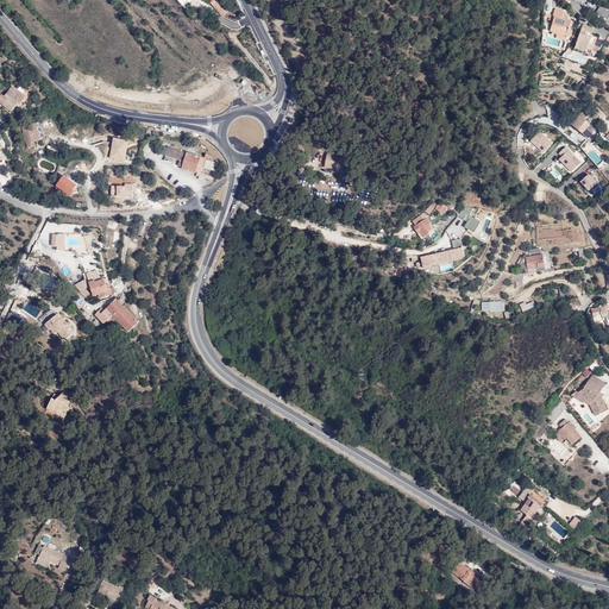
[(557,29),(566,32),(571,33),(573,29),(571,27),(571,29),(567,27),(572,18),(563,14),(565,7),(556,4),(553,11),(556,11),(550,26),(557,29)]
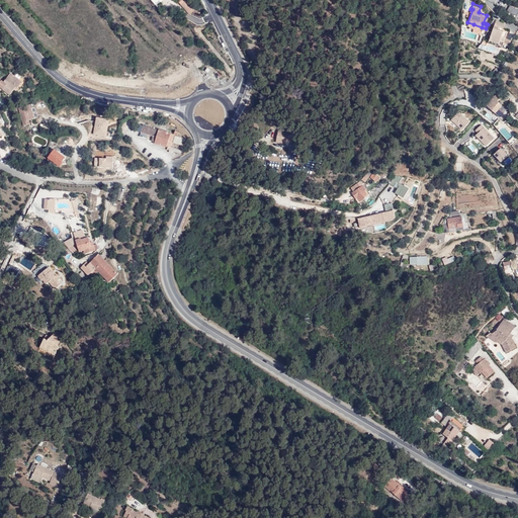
[(186,6),(185,4),(180,7),(186,15),(190,12),(186,6)]
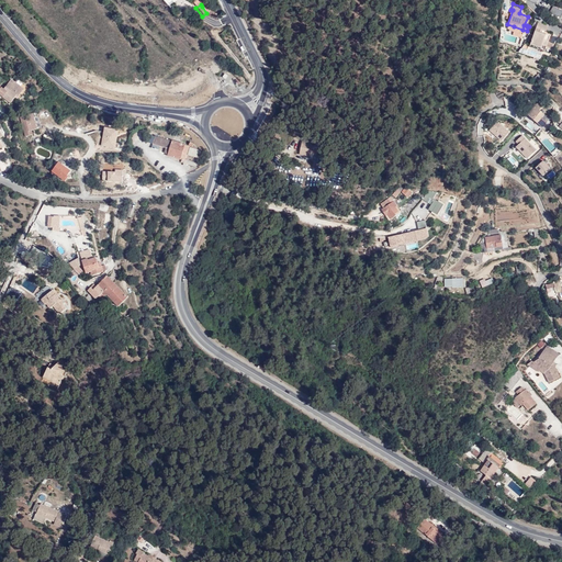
[(550,13),(561,17),(561,13),(561,9),(552,6),(550,13)]
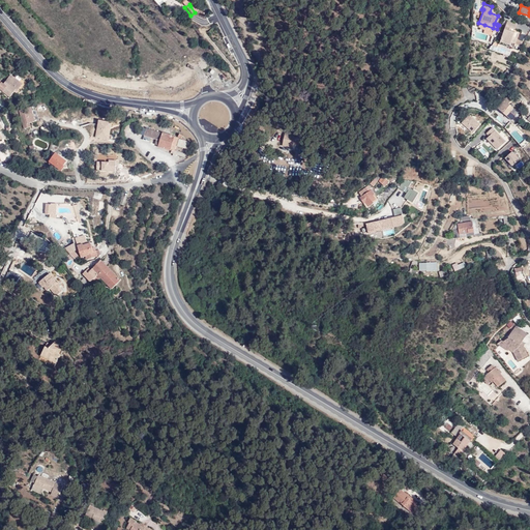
[(194,21),(206,39),(211,36),(199,18),(194,21)]
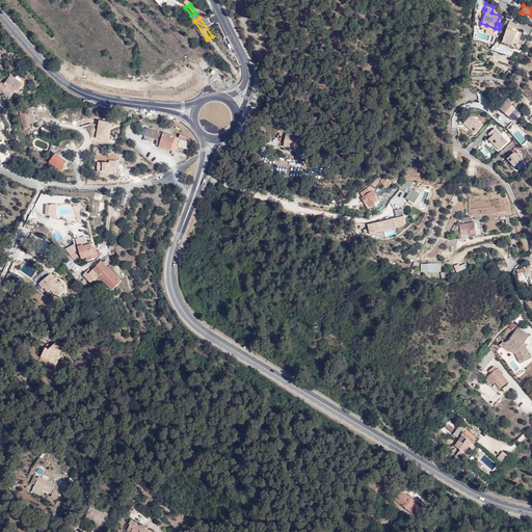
[(519,24),(509,20),(500,42),(509,47),(510,45),(513,47),(515,42),(522,45),(524,41),(517,37),(520,33),(510,28),(511,26),(516,28),(519,24)]
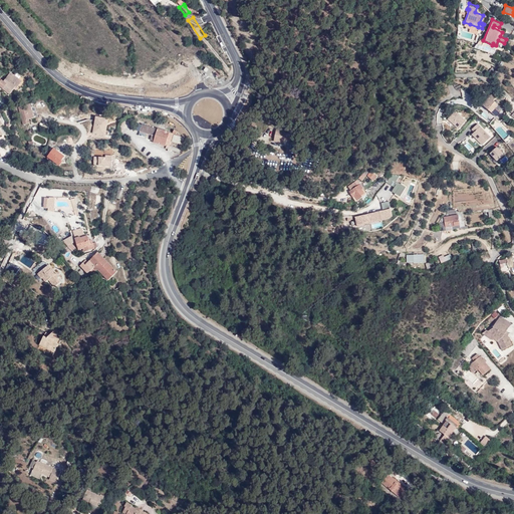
[(0,95),(7,101),(9,100),(14,93),(15,94),(19,88),(12,82),(9,79),(1,88),(0,87),(0,95)]
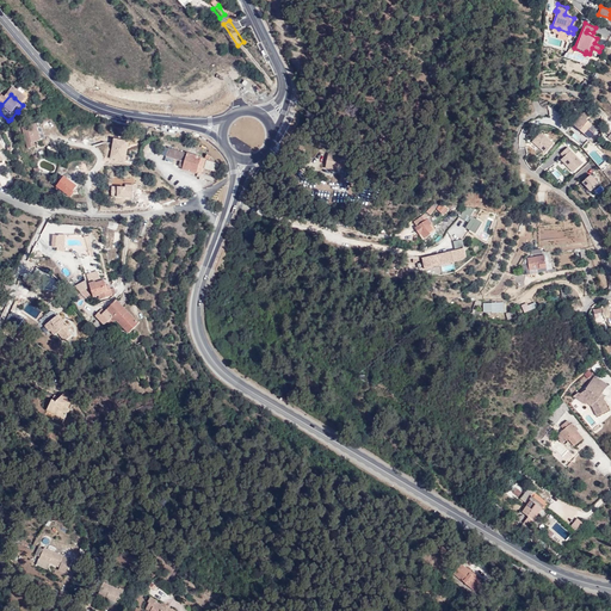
[(14,98),(23,105),(25,106),(29,103),(17,94),(14,98)]
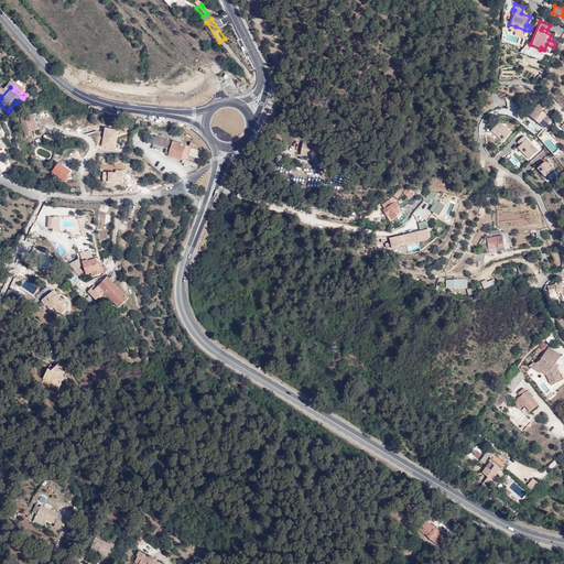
[(516,105),(511,109),(518,115),(522,108),(516,105)]
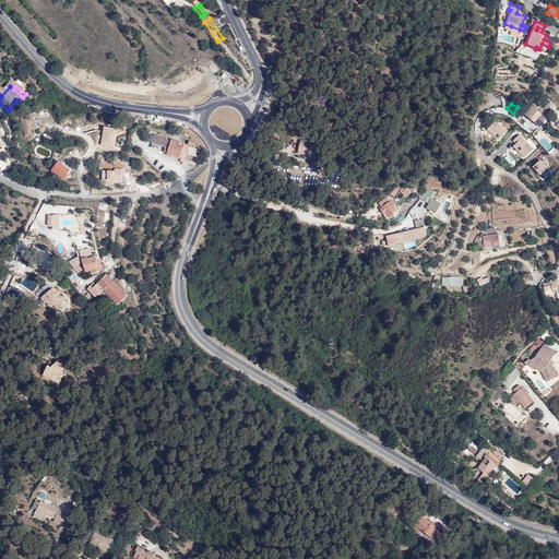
[(537,111),(532,107),(521,119),(536,132),(540,127),(535,121),(538,118),(534,116),(537,111)]
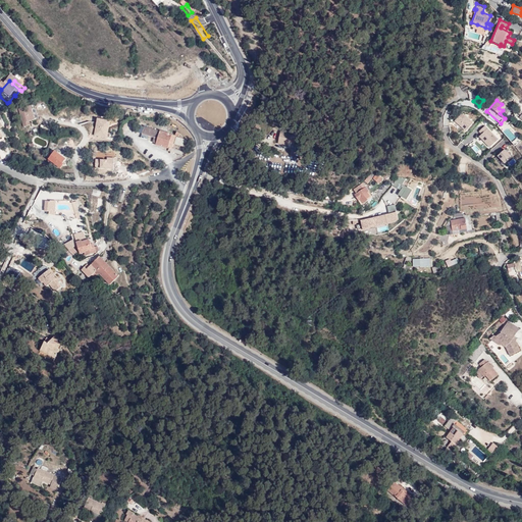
[(36,125),(31,111),(28,114),(32,127),(36,125)]
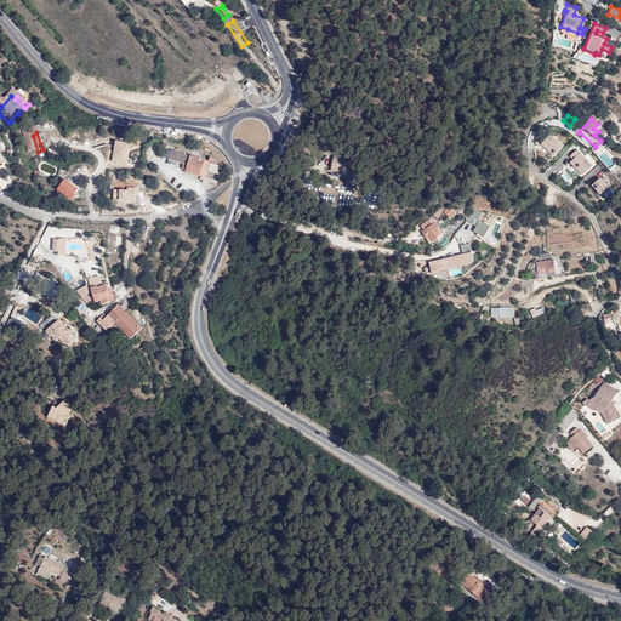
[(554,157),(564,146),(550,134),(540,144),(554,157)]
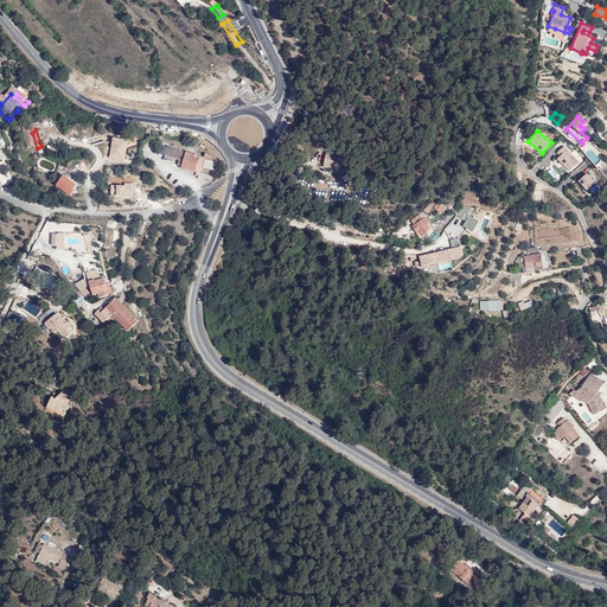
[(32,133),(31,132),(19,136),(21,144),(32,133)]
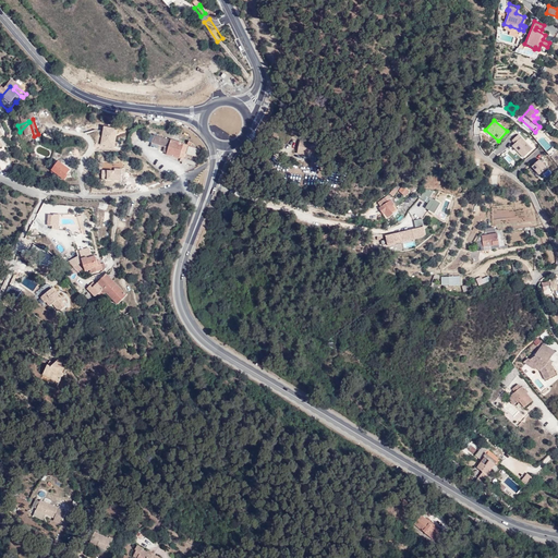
[(34,136),(29,122),(20,132),(23,145),(31,143),(28,137),(34,136)]
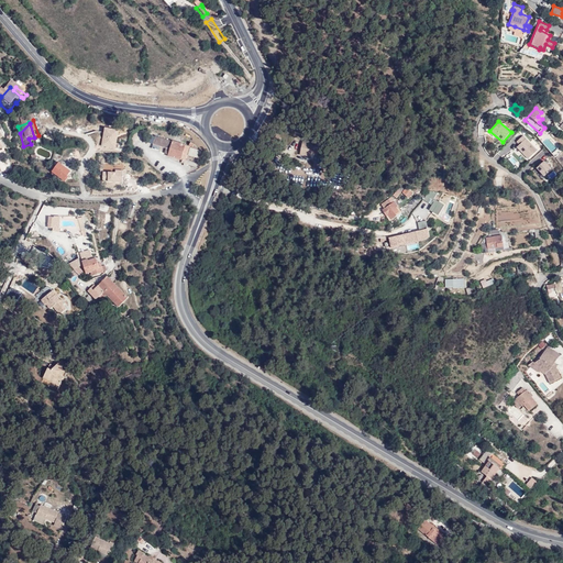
[(114,146),(118,129),(105,127),(101,144),(114,146)]
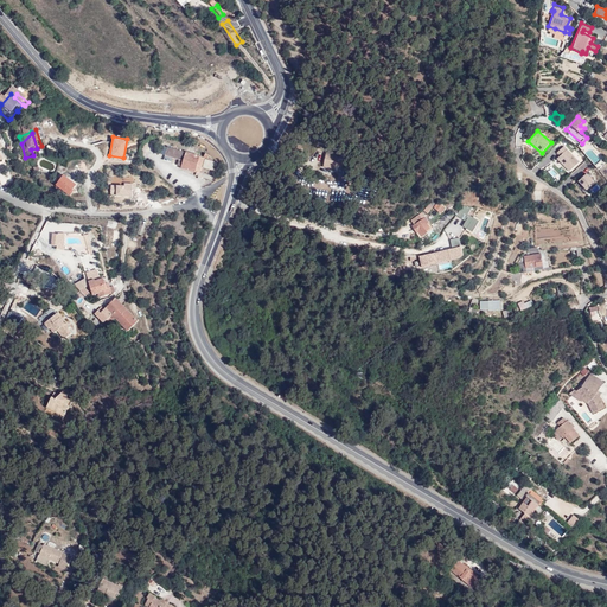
[(554,153),(568,171),(579,163),(566,145),(554,153)]
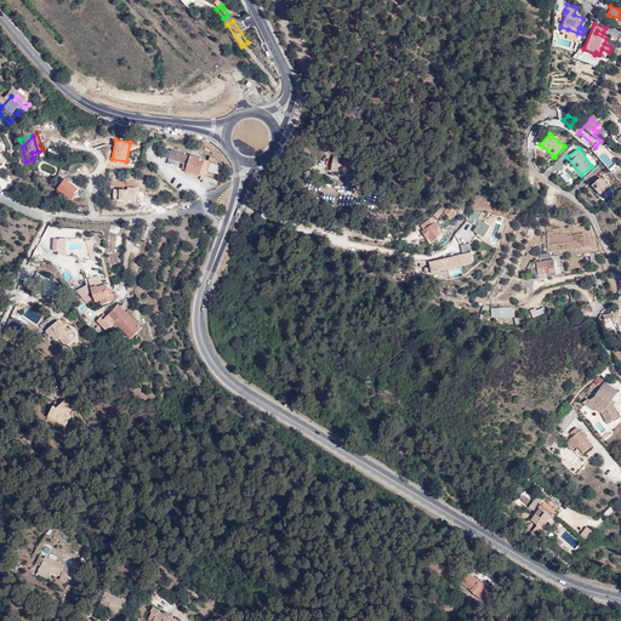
[(608,169),(614,164),(602,148),(596,153),(608,169)]
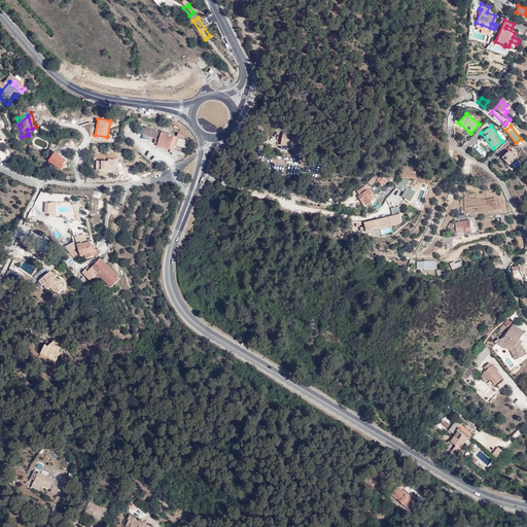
[(154,149),(159,150),(157,151),(176,157),(178,150),(180,143),(162,137),(148,133),(145,141),(155,144),(154,149)]
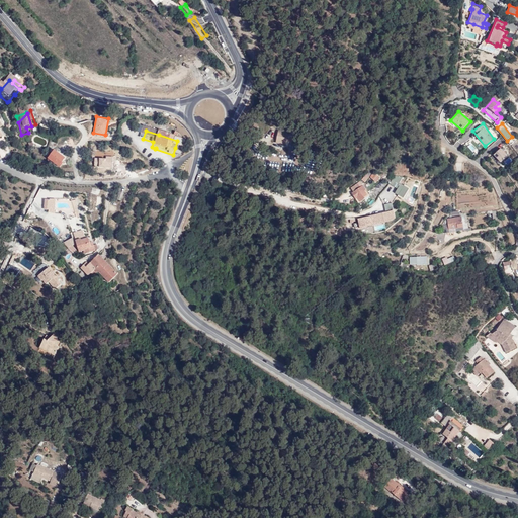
[(297,139),(298,135),(287,131),(283,144),(292,147),(293,144),(298,145),(300,140),(297,139)]
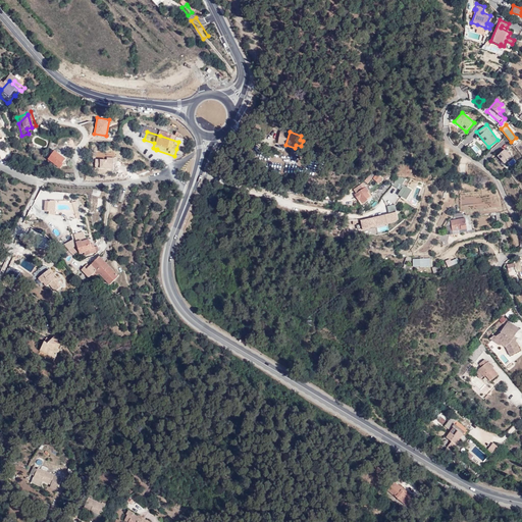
[(505,162),(512,155),(505,148),(498,154),(505,162)]
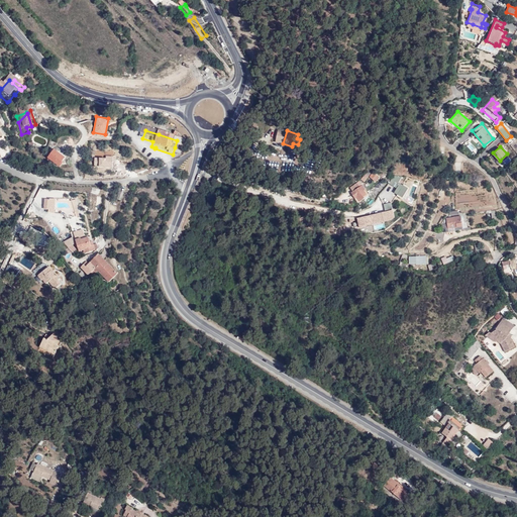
[(66,165),(54,157),(46,165),(60,175),(63,170),(63,169),(66,165)]
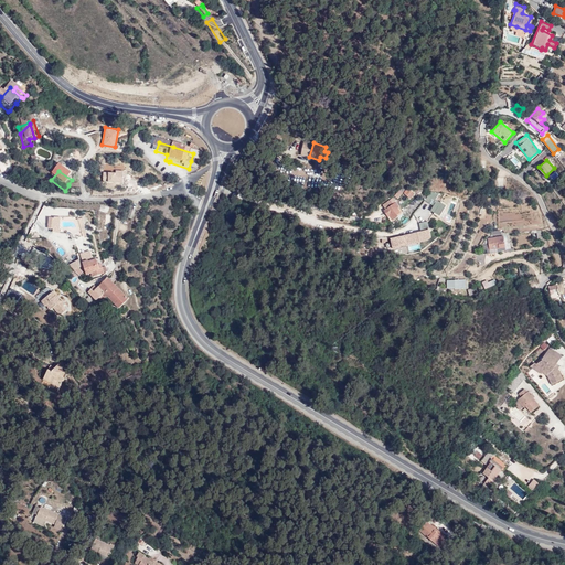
[(432,211),(441,214),(446,203),(436,200),(432,211)]
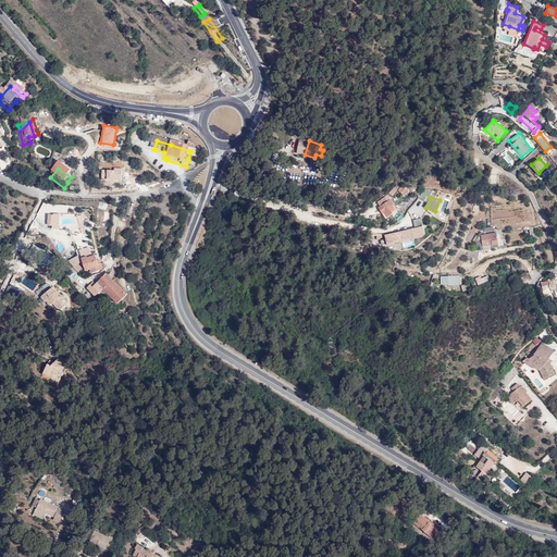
[(390,207),(393,211),(400,206),(397,201),(390,207)]
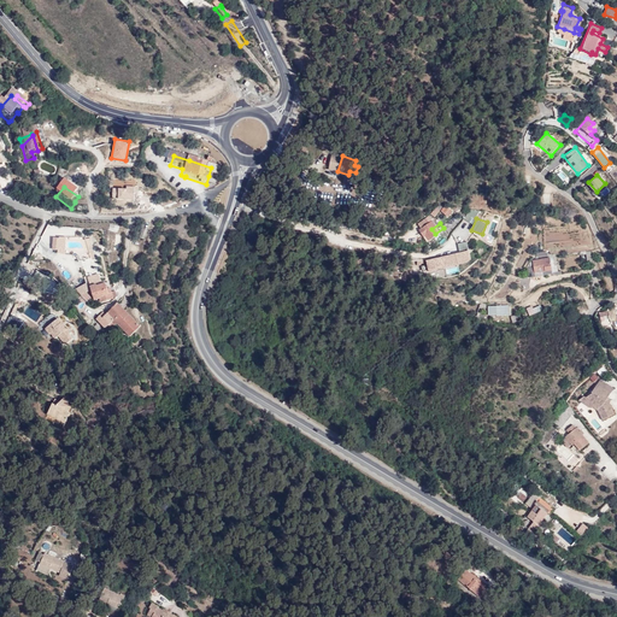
[(444,228),(435,234),(433,235),(441,247),(454,238),(446,227),(444,228)]
